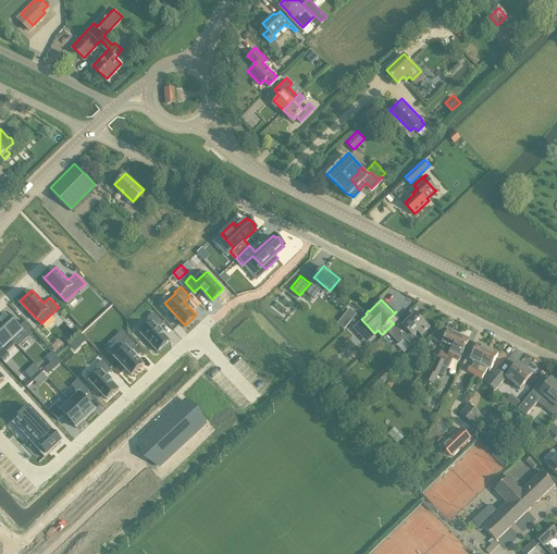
[(350,307),(346,312),(349,316),(351,317),(353,317),(356,311),(350,307)]
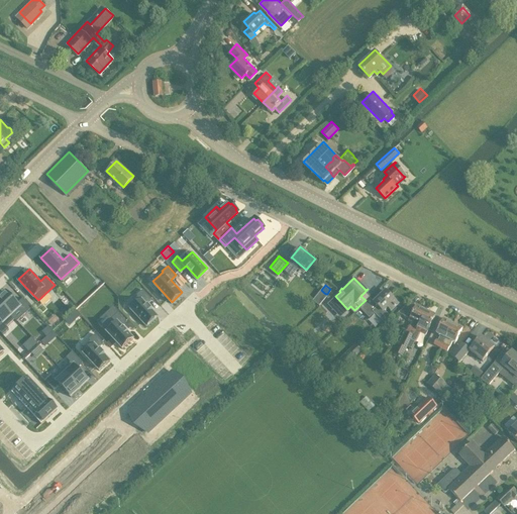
[(136,294),(138,295),(128,304),(146,324),(158,314),(146,302),(151,297),(142,288),(136,294)]
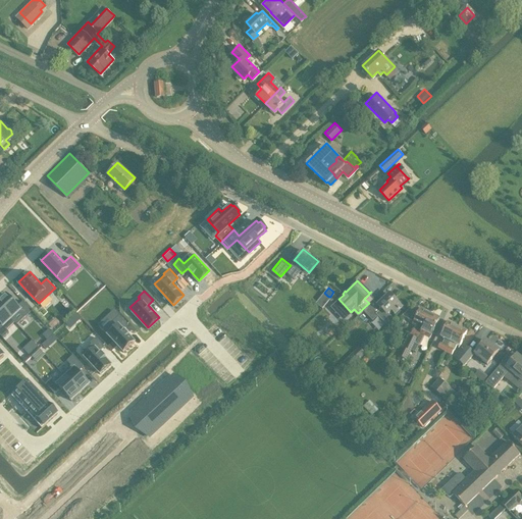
[(377,303),(373,299),(363,309),(369,315),(373,318),(377,314),(387,324),(389,322),(395,317),(388,312),(392,308),(395,312),(402,305),(389,292),(377,303)]
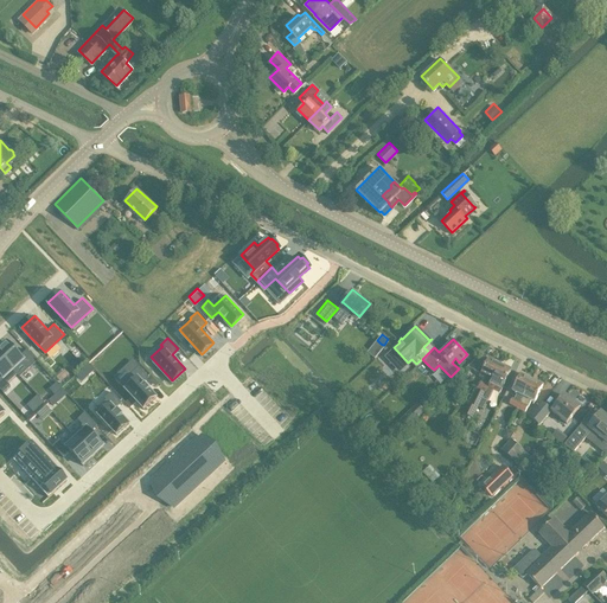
[(0,346),(0,352),(20,374),(37,359),(27,348),(20,354),(7,340),(0,346)]
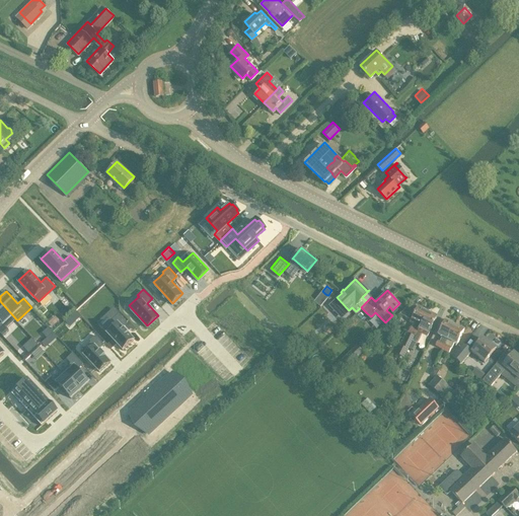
[(0,330),(3,335),(9,328),(7,326),(15,318),(17,321),(17,320),(0,301),(0,330)]
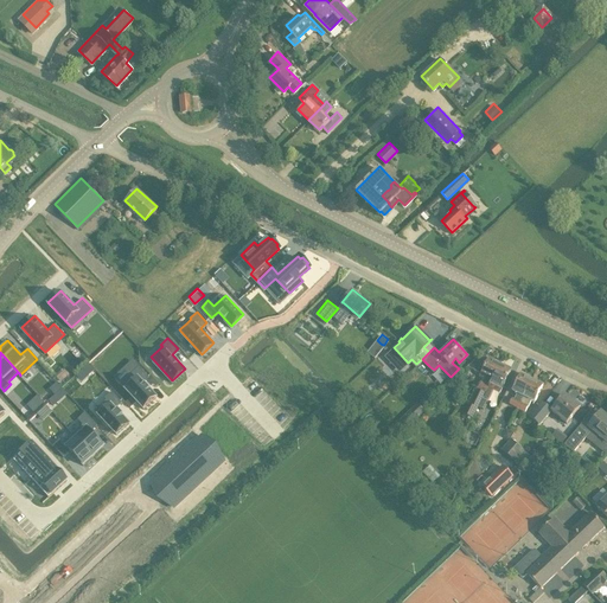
[(481,380),(479,386),(471,403),(468,402),(464,411),(473,415),(500,361),(494,359),(494,357),(492,355),(490,357),(489,355),(481,372),(486,374),(483,382),(481,380)]
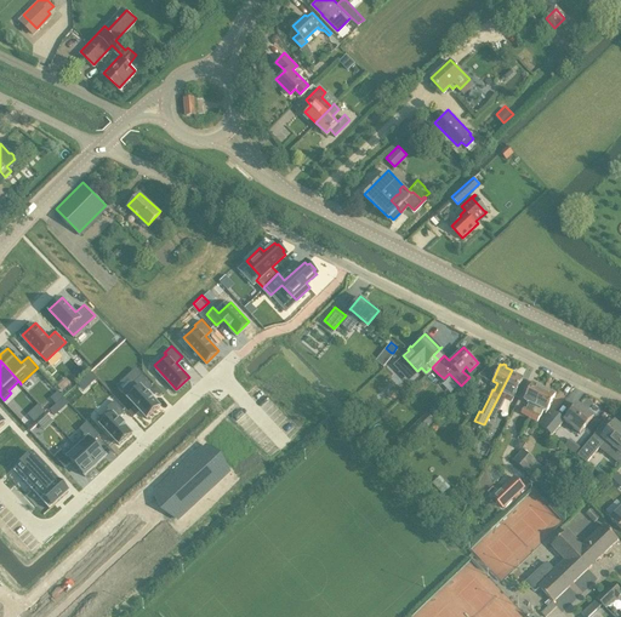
[(90,369),(77,381),(84,388),(97,376),(90,369)]
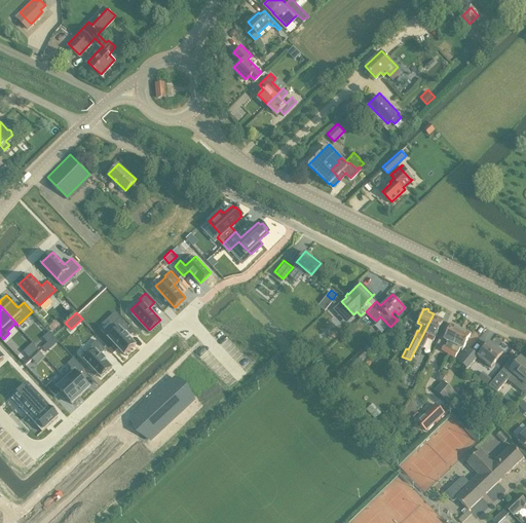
[(438,315),(434,313),(415,350),(419,353),(422,346),(424,347),(428,338),(428,337),(433,339),(433,338),(436,332),(443,319),(442,318),(442,316),(440,315),(438,315)]
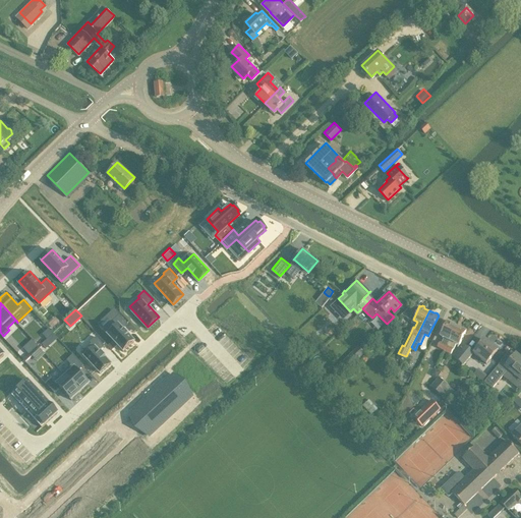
[(128,323),(119,313),(103,328),(123,350),(134,340),(122,328),(128,323)]
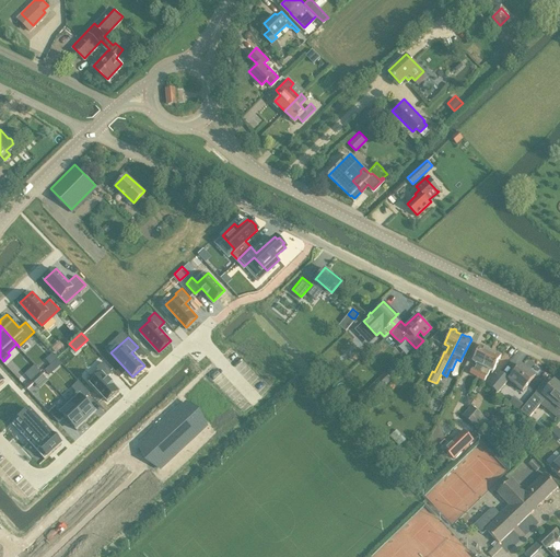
[(470,371),(478,374),(491,348),(486,346),(486,345),(483,344),(481,344),(480,344),(473,359),(477,361),(475,367),(473,366),(470,371)]
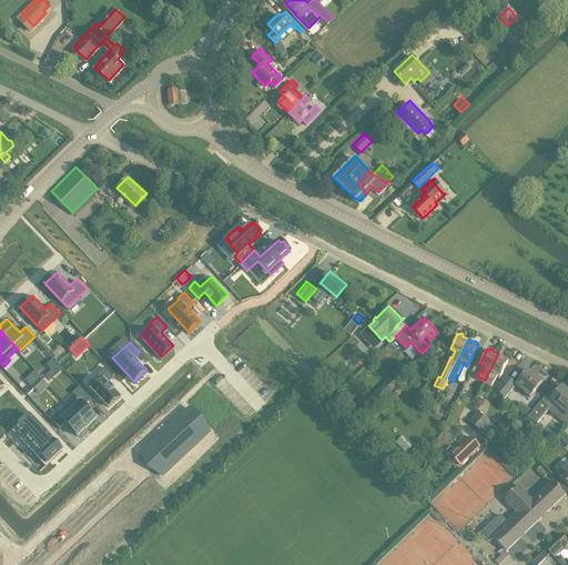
[(498,353),(485,380),(492,383),(494,377),(493,377),(496,372),(500,374),(508,359),(507,357),(506,356),(504,355),(503,355),(498,353)]
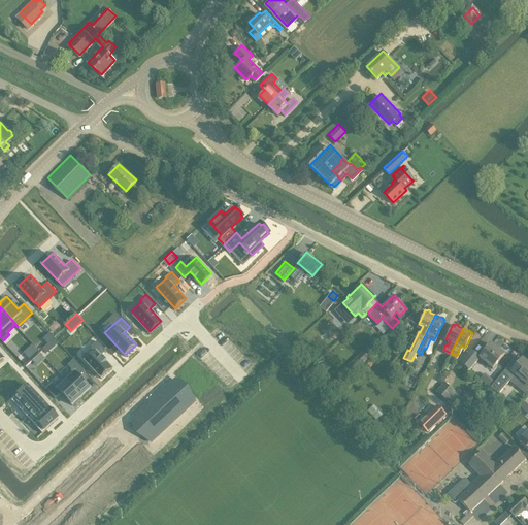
[(106,349),(97,339),(91,345),(93,346),(81,356),(101,376),(112,366),(100,354),(106,349)]
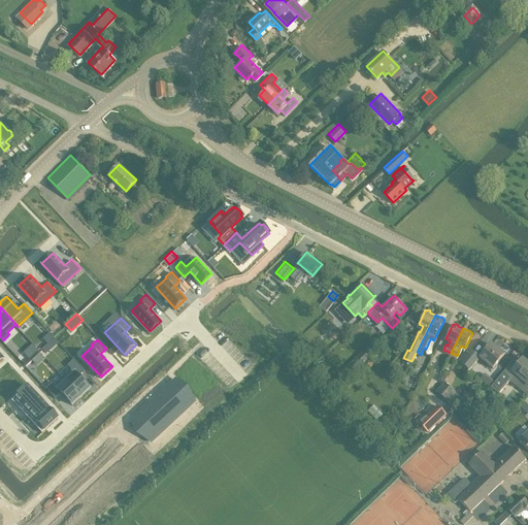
[(491,342),(480,356),(493,366),(503,354),(503,353),(504,352),(500,348),(498,350),(491,342)]
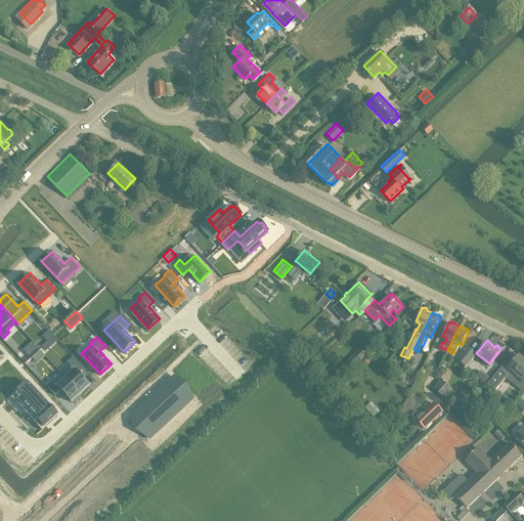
[(457,358),(465,365),(476,353),(468,346),(457,358)]
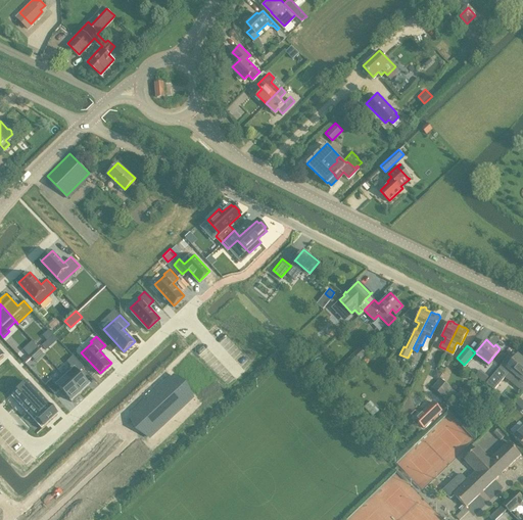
[(70,364),(62,372),(81,391),(90,383),(78,371),(84,365),(74,353),(67,360),(70,364)]
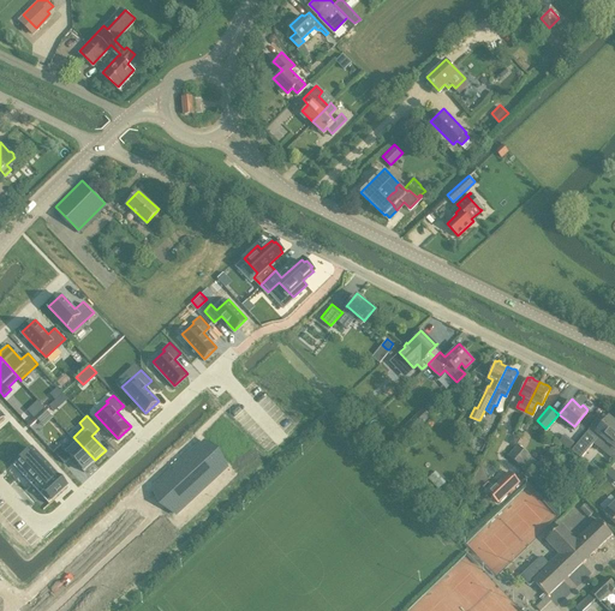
[(614,445),(614,421),(609,415),(597,430),(591,425),(572,448),(581,456),(593,441),(601,447),(607,439),(614,445)]
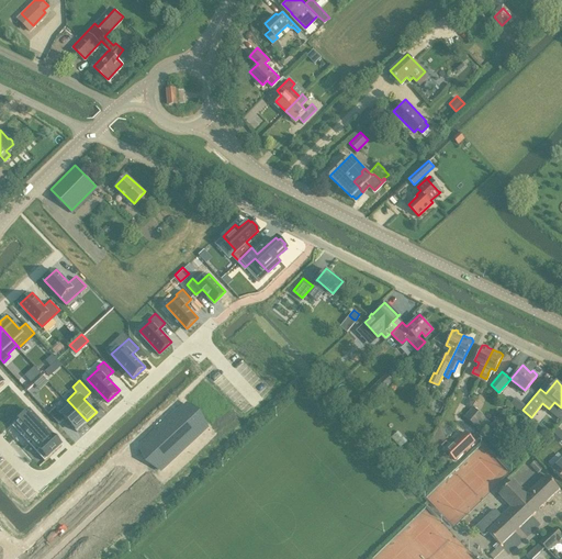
[(377,381),(371,388),(378,395),(384,389),(377,381)]
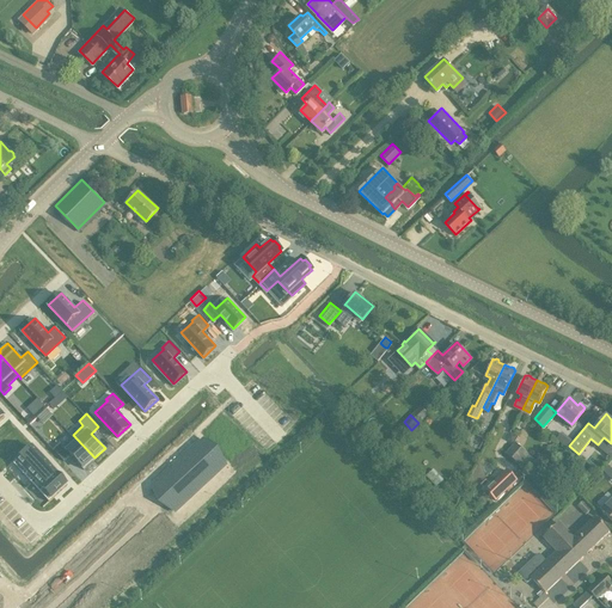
[(567,443),(573,436),(563,429),(557,436),(567,443)]
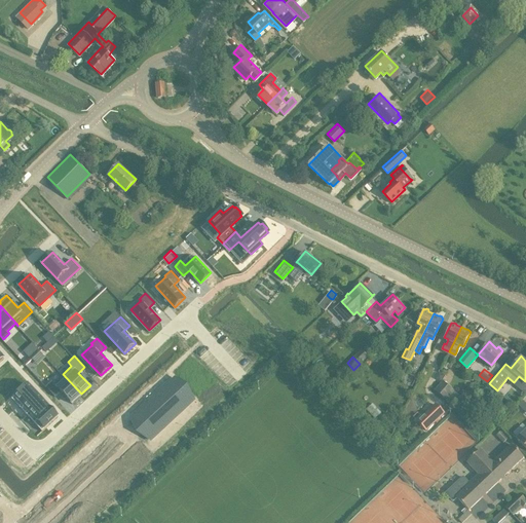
[(81,394),(63,374),(54,381),(52,379),(45,385),(54,395),(61,389),(72,402),(81,394)]
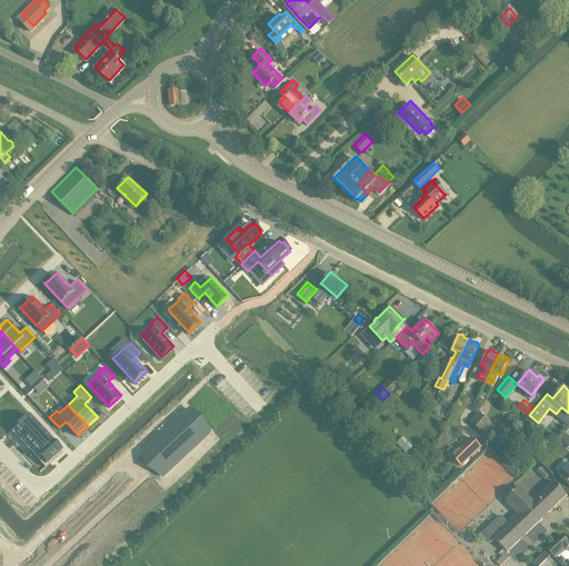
[(209,430),(188,407),(141,450),(162,474),(209,430)]
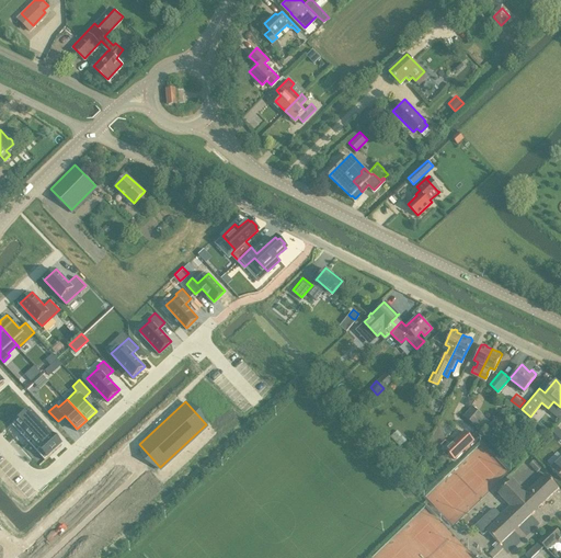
[(468,409),(465,413),(464,414),(476,425),(477,424),(481,419),(484,414),(472,403),(468,409)]
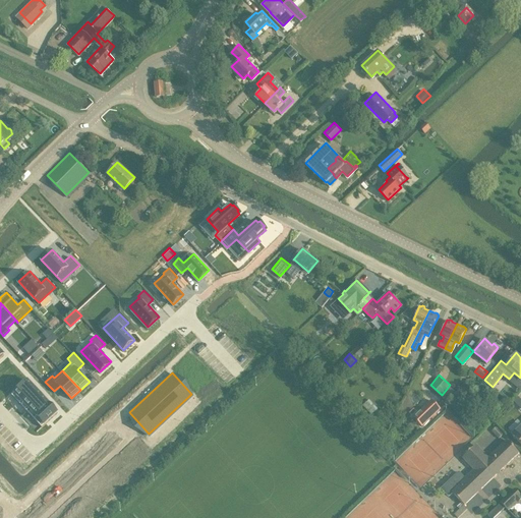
[(27,379),(12,394),(19,402),(22,399),(37,414),(34,417),(42,425),(57,411),(27,379)]
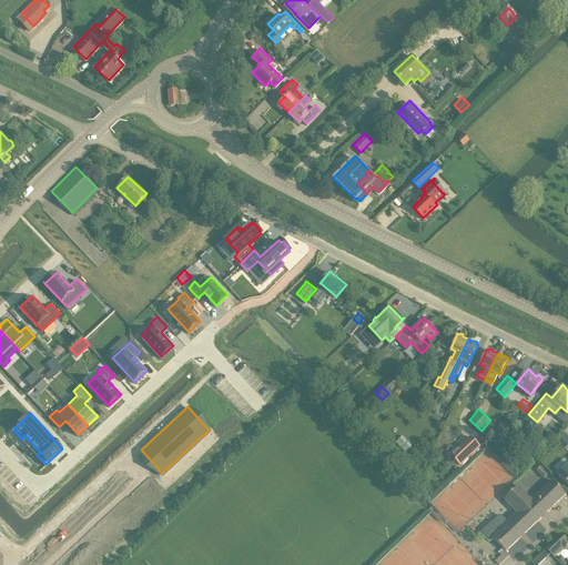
[(403,433),(396,440),(405,451),(413,443),(403,433)]
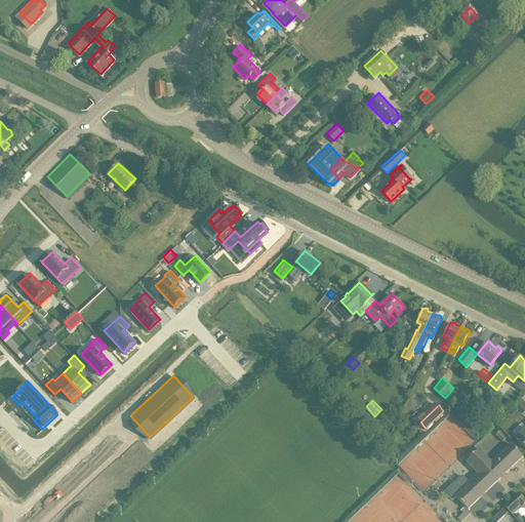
[(416,418),(426,428),(443,410),(435,401),(416,418)]
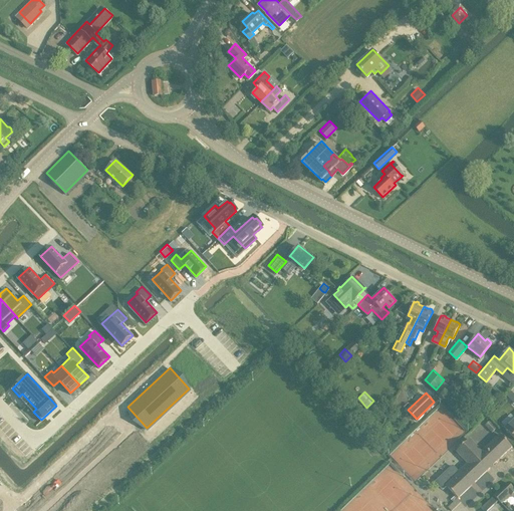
[(513,417),(505,427),(513,436),(513,417)]
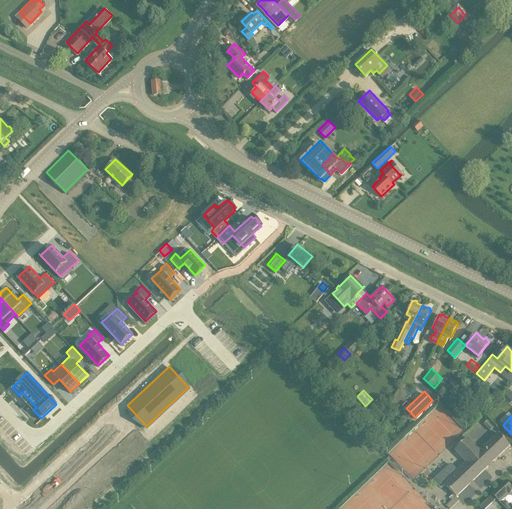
[(483,421),(490,429),(495,424),(488,417),(483,421)]
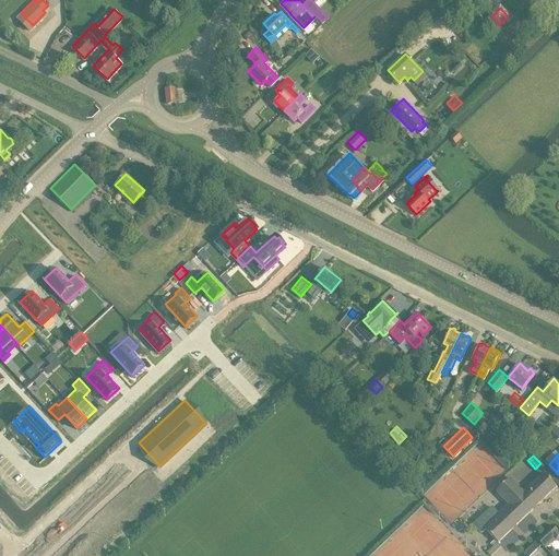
[(486,527),(498,540),(512,525),(516,522),(530,509),(536,504),(557,484),(544,471),(524,489),(511,476),(497,489),(509,503),(499,511),(492,504),(473,522),(482,531),(486,527)]
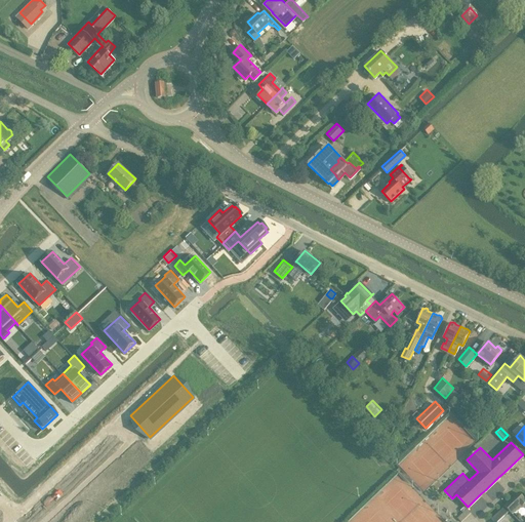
[(521,506),(524,502),(524,497),(519,491),(505,505),(508,508),(510,509),(509,509),(511,511),(519,503),(521,506)]
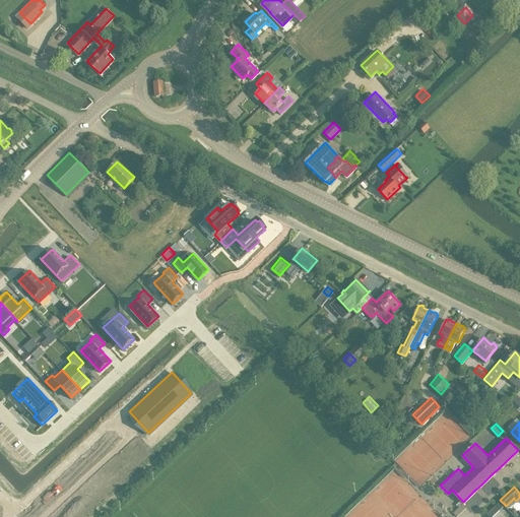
[(500,500),(486,512),(491,516),(504,504),(505,504),(503,503),(500,500)]
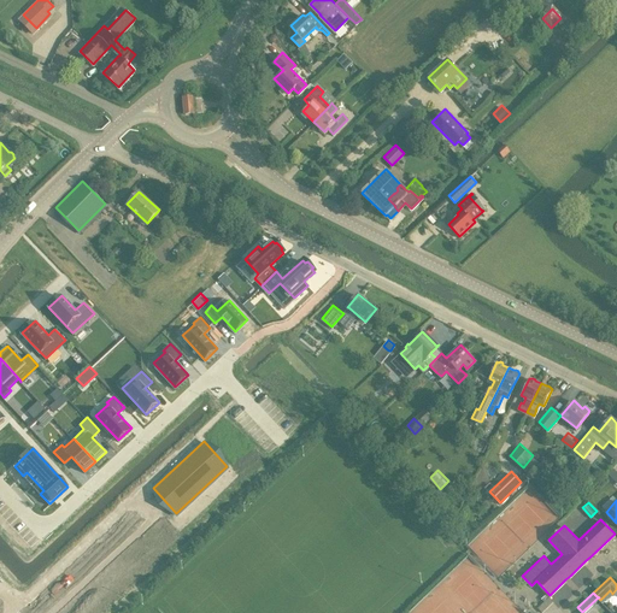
[(553,599),(550,595),(538,606),(542,609),(553,599)]
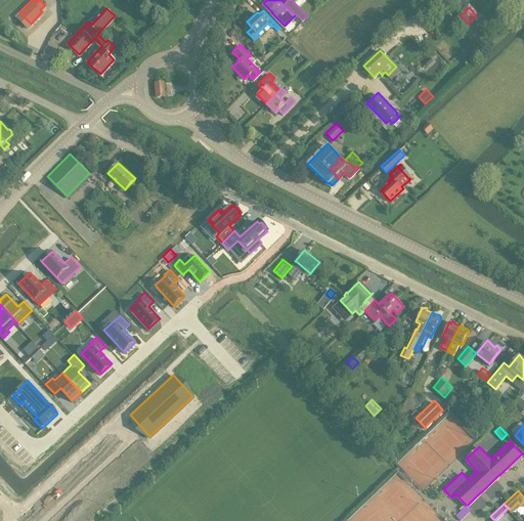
[(462,517),(465,520),(468,520),(476,514),(471,509),(462,517)]
